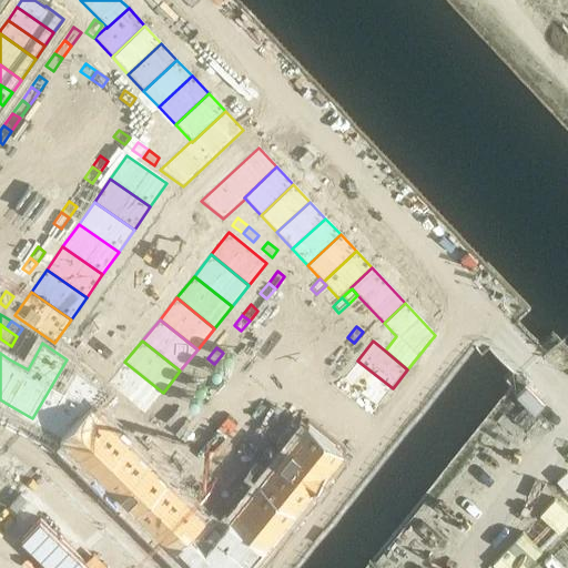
[(333,354),(325,365),(332,371),(341,359),(333,354)]
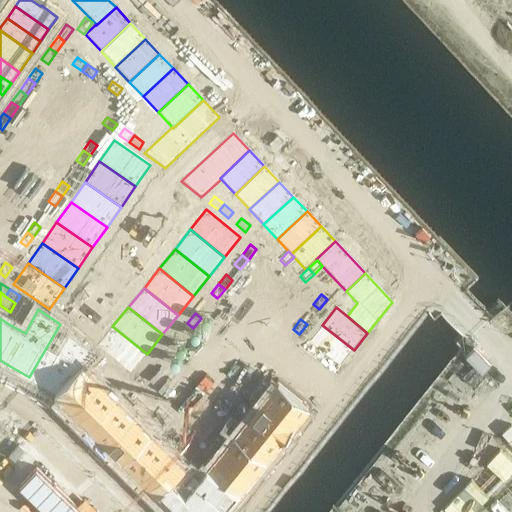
[(187,323),(180,332),(186,337),(193,328),(187,323)]
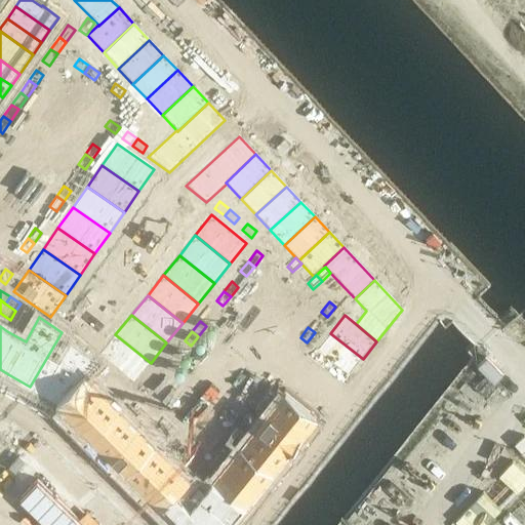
[(330,333),(317,350),(349,376),(363,359),(330,333)]
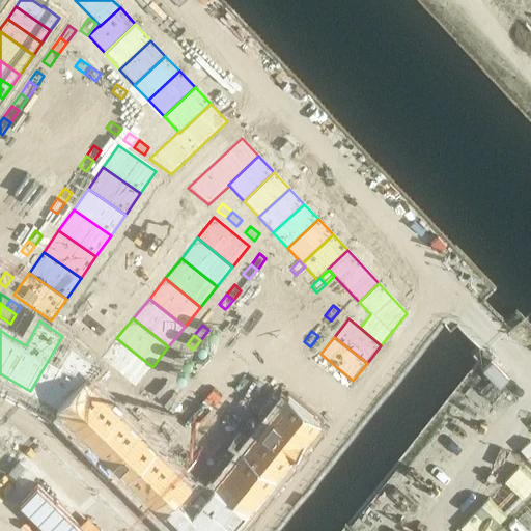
[(116,338),(100,359),(135,388),(152,367),(116,338)]
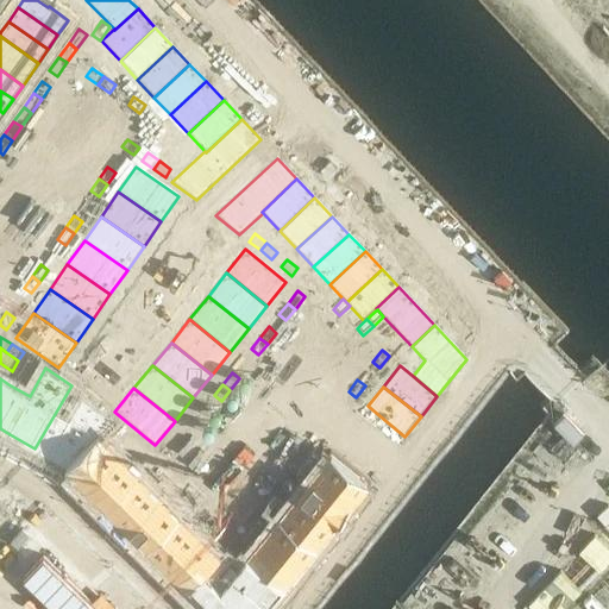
[(349,391),(339,402),(347,408),(356,397),(349,391)]
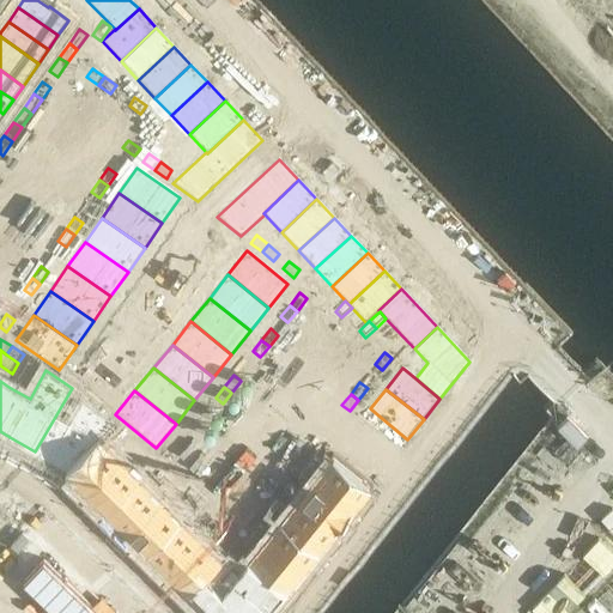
[(82,398),(47,459),(65,469),(73,462),(99,435),(99,436),(101,436),(114,423),(82,398)]
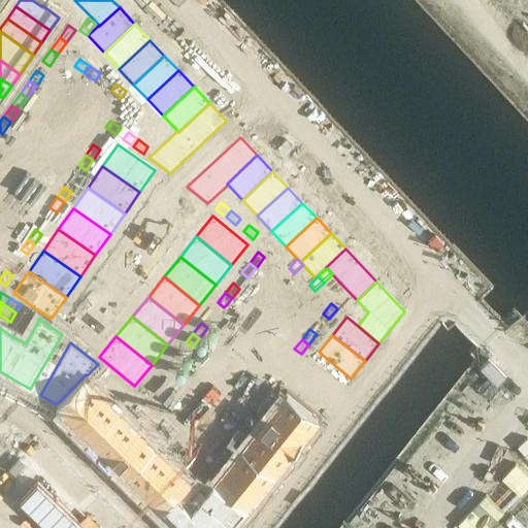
[(319,352),(304,370),(336,397),(351,378),(319,352)]
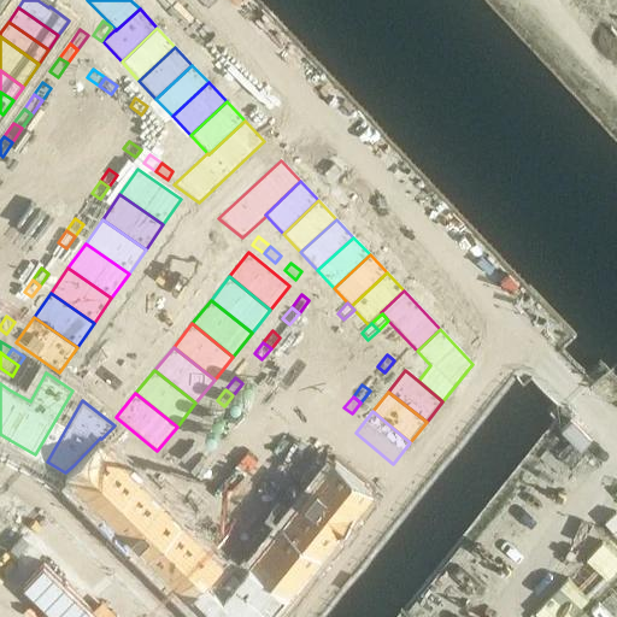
[(198,424),(188,435),(195,441),(205,430),(198,424)]
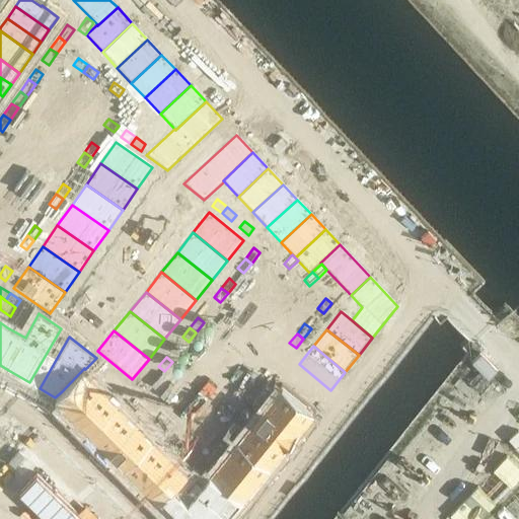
[(158,366),(151,375),(157,381),(164,371),(158,366)]
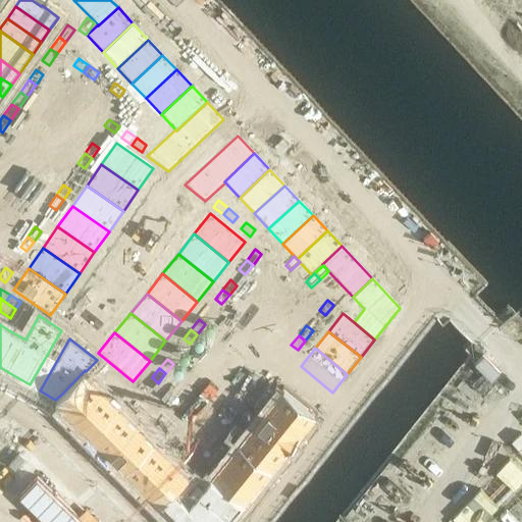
[(62,394),(55,400),(72,417),(102,387),(86,371),(85,371),(85,370),(62,394)]
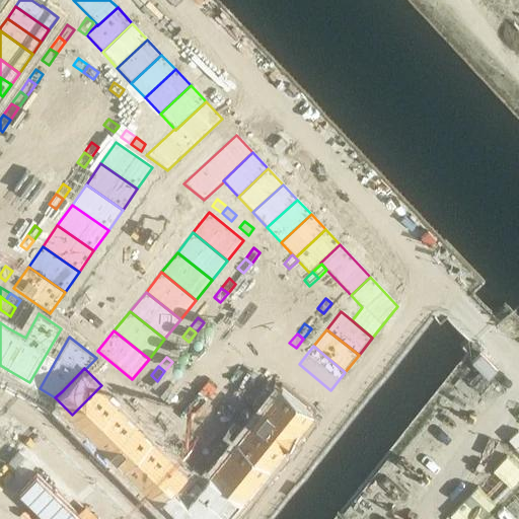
[(151,375),(142,386),(149,391),(157,381),(151,375)]
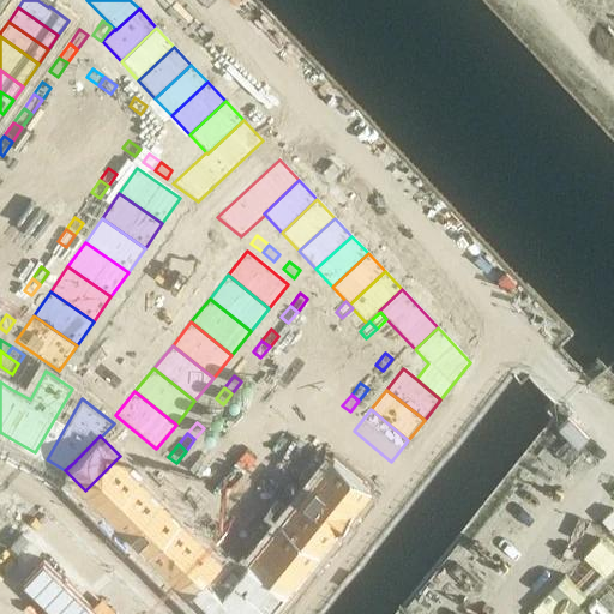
[(145,450),(139,457),(150,467),(156,458),(145,450)]
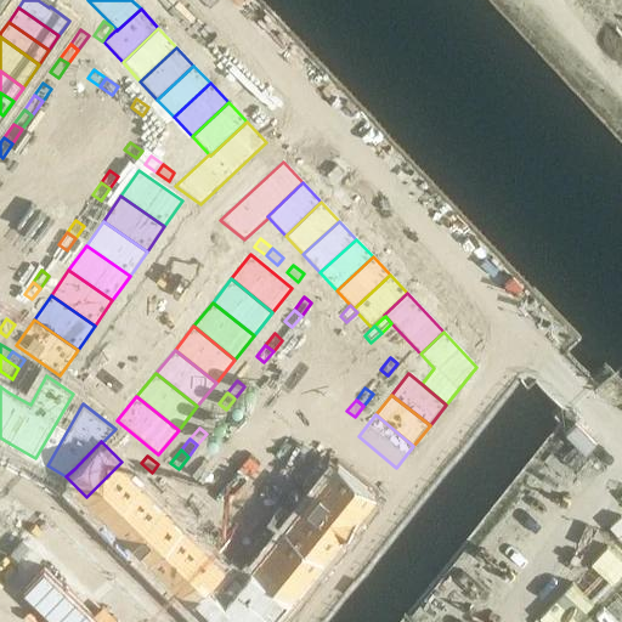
[(310,457),(301,468),(309,474),(318,463),(310,457)]
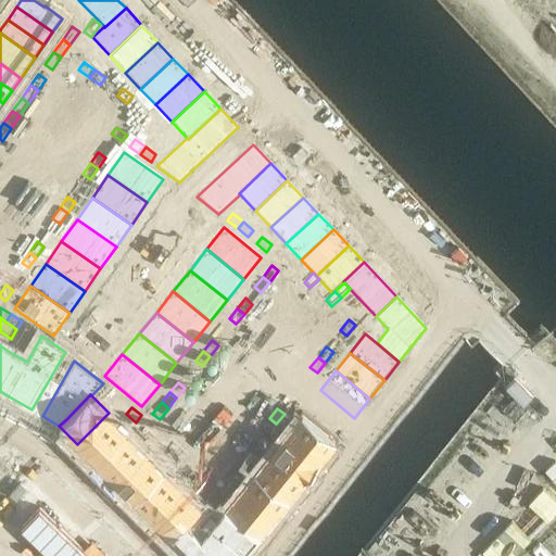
[(303,412),(287,432),(320,459),(337,440),(303,412)]
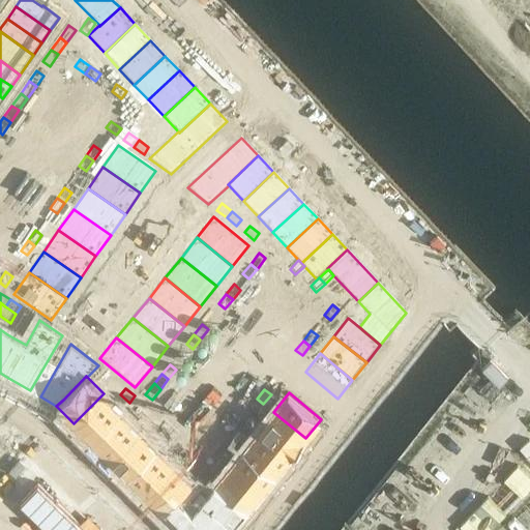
[(104,393),(74,423),(91,441),(121,411),(104,393)]
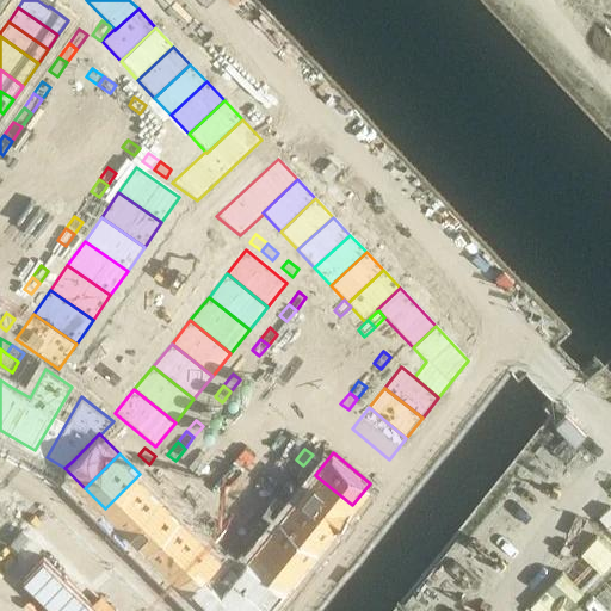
[(155,456),(149,464),(161,473),(167,466),(155,456)]
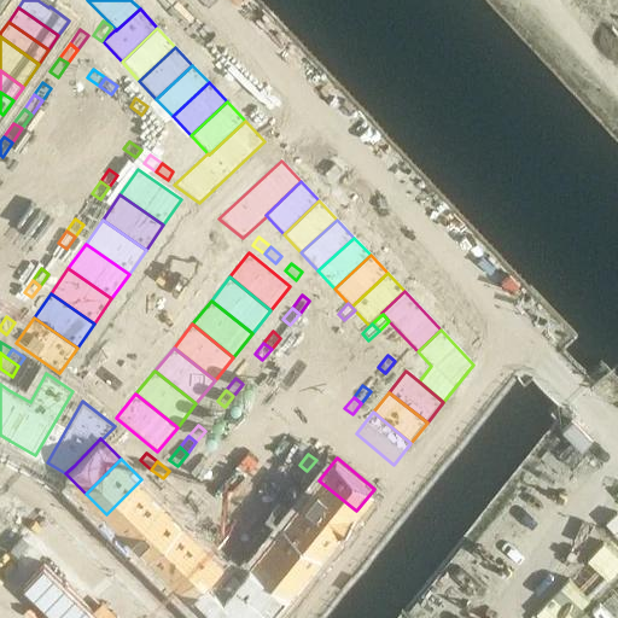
[(299,465),(290,476),(298,482),(307,471),(299,465)]
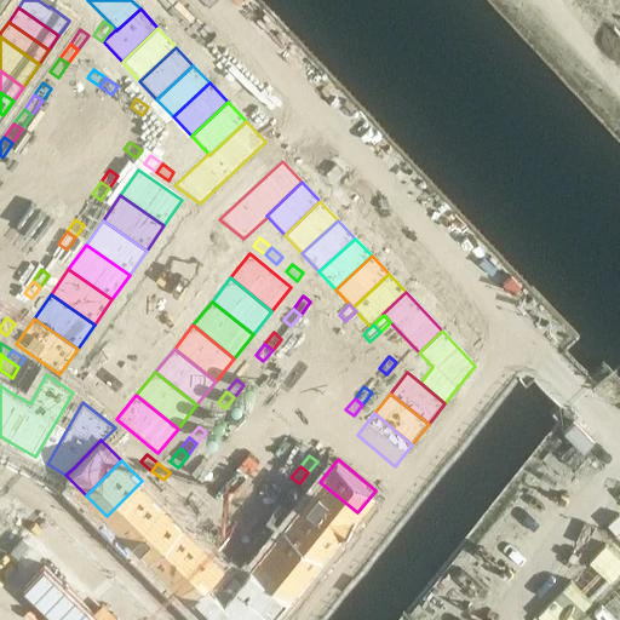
[(142,481),(107,516),(127,537),(162,501),(142,481)]
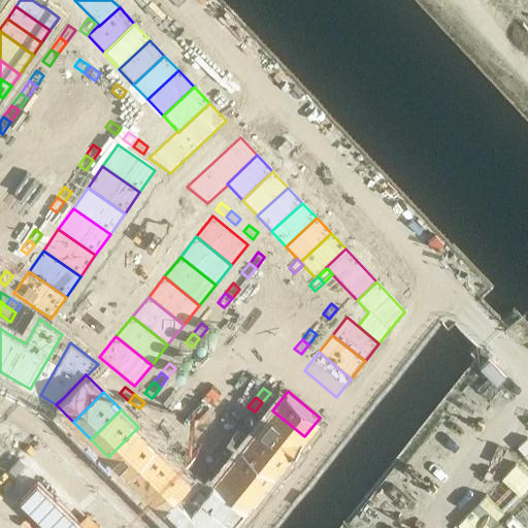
[(272,410),(257,429),(290,455),(304,436),(272,410)]
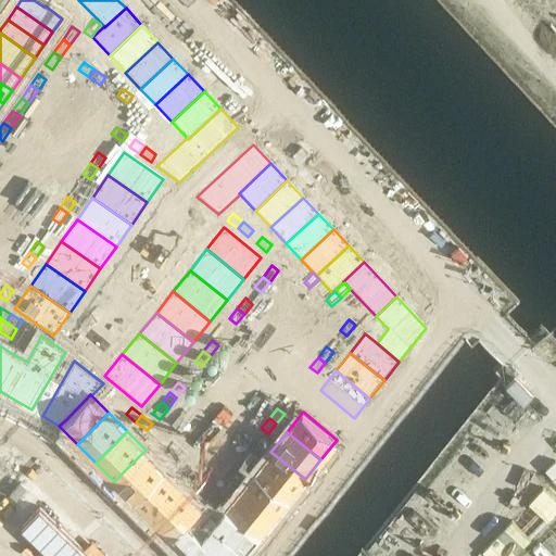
[(172,441),(166,447),(176,456),(181,450),(172,441)]
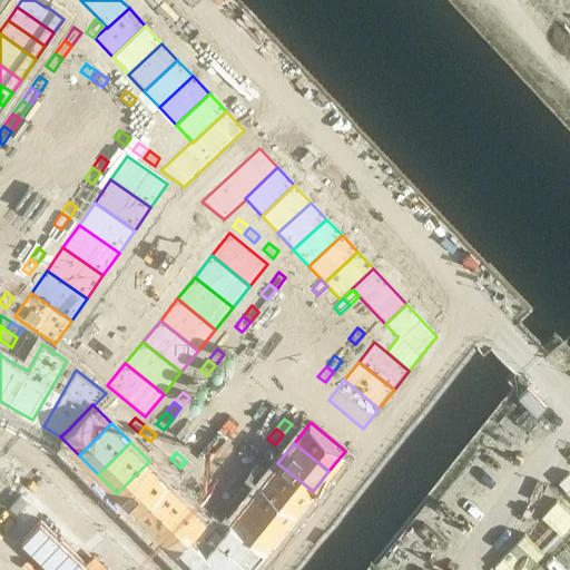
[(253,458),(244,468),(252,474),(259,463),(253,458)]
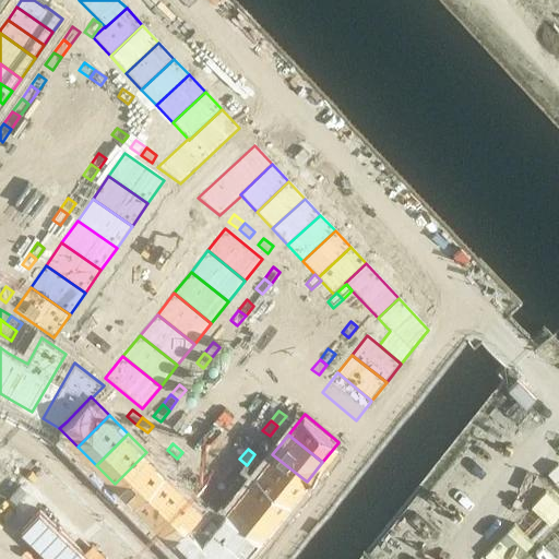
[(146,452),(115,484),(133,502),(165,471),(146,452)]
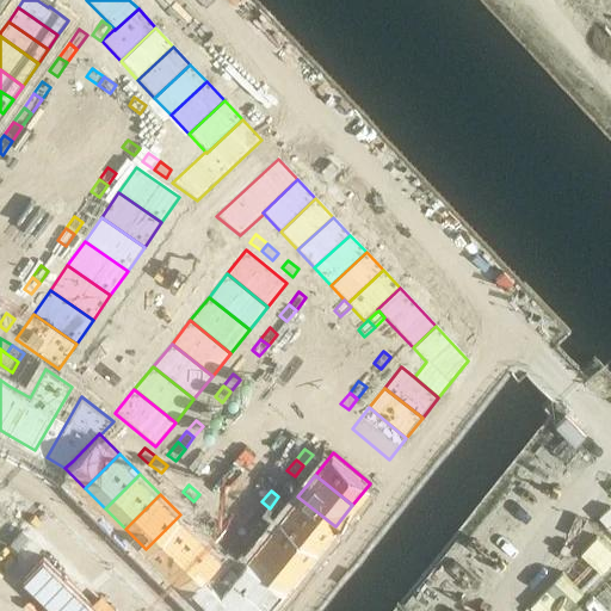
[(199,494),(193,501),(204,510),(210,503),(199,494)]
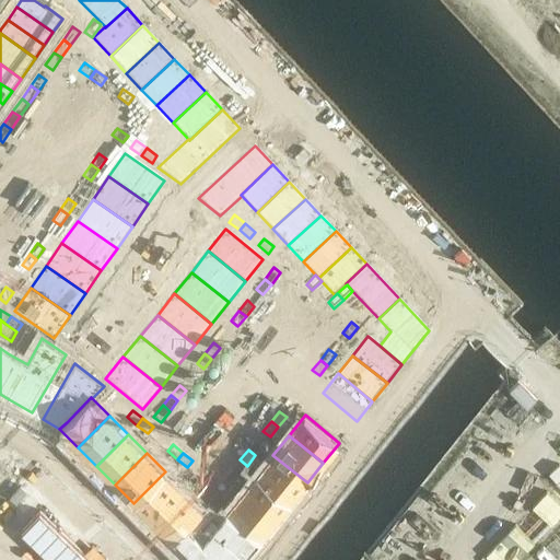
[(272,455),(257,474),(292,502),(307,482),(272,455)]
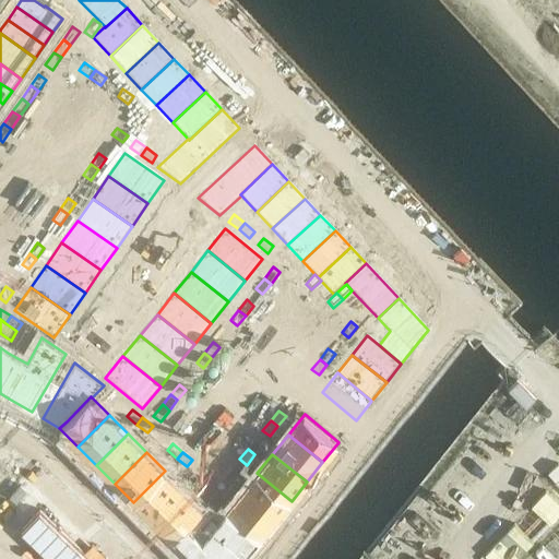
[(239,459),(232,470),(238,475),(247,465),(239,459)]
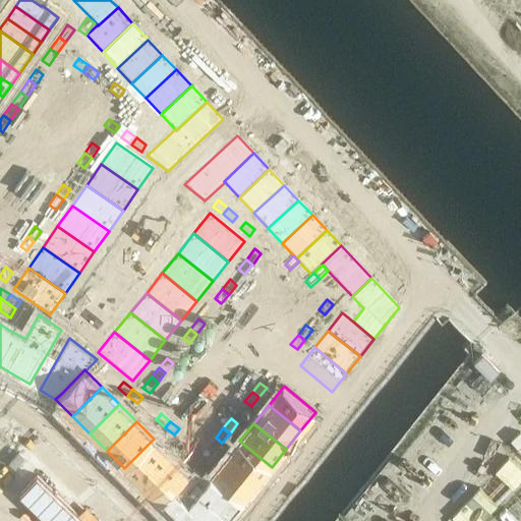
[(154,439),(124,468),(141,485),(171,456),(154,439)]
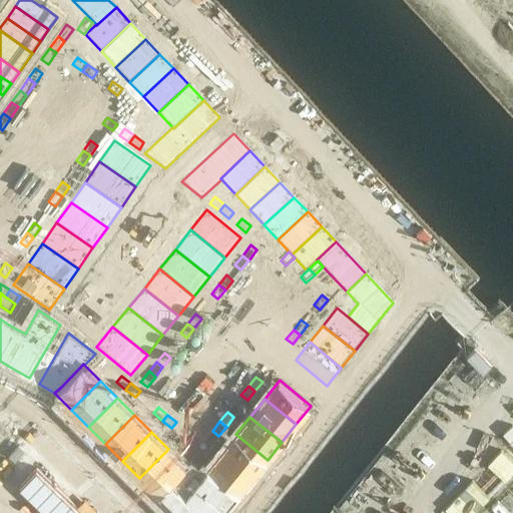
[(235,434),(222,451),(253,477),(268,460),(235,434)]
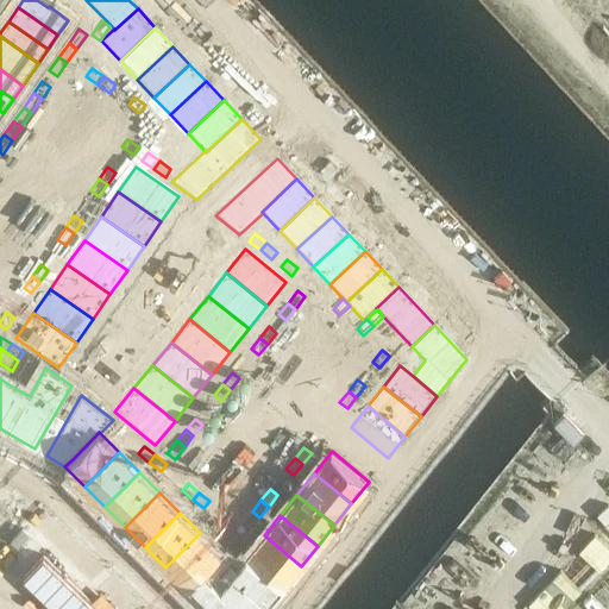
[(228,516),(223,523),(233,533),(238,526),(239,525),(228,516)]
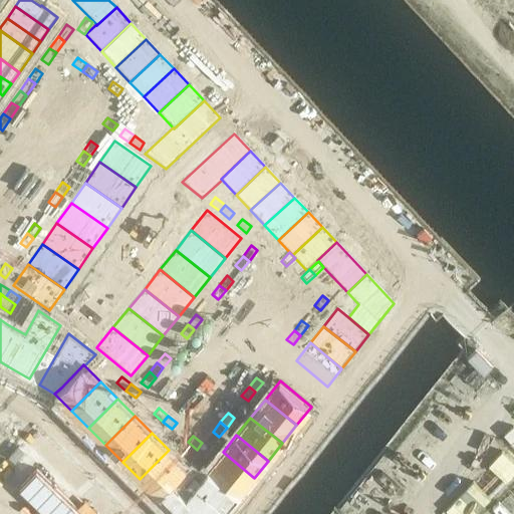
[(197,450),(194,454),(200,459),(208,450),(201,444),(197,450)]
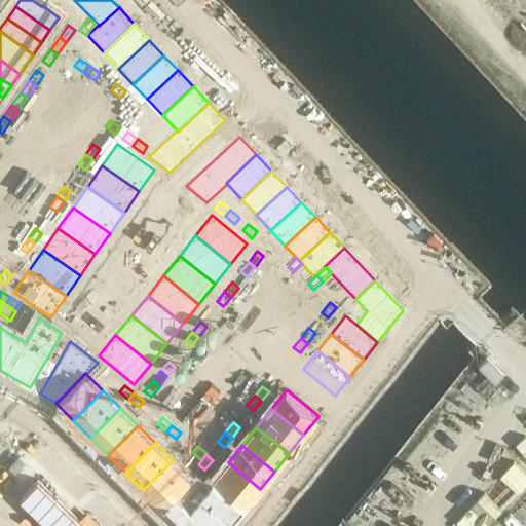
[(173,460),(143,490),(161,508),(178,490),(190,478),(173,460)]
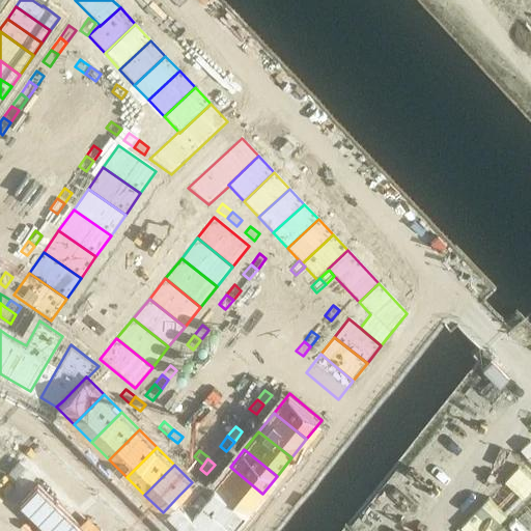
[(230,467),(217,482),(250,509),(262,494),(230,467)]
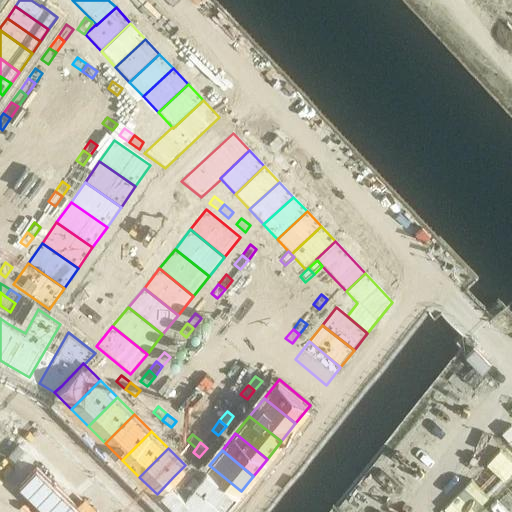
[(173,477),(157,494),(174,511),(224,511),(241,491),(209,465),(207,463),(199,473),(186,490),(173,477)]
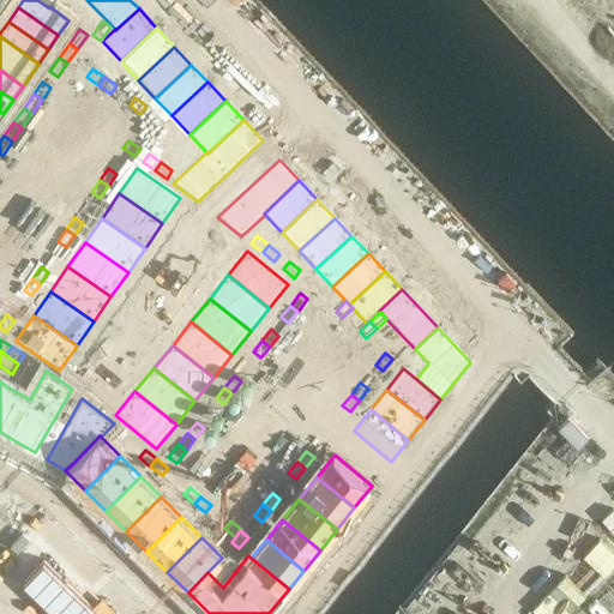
[(222,558),(208,572),(223,588),(239,567),(224,555),(222,558)]
